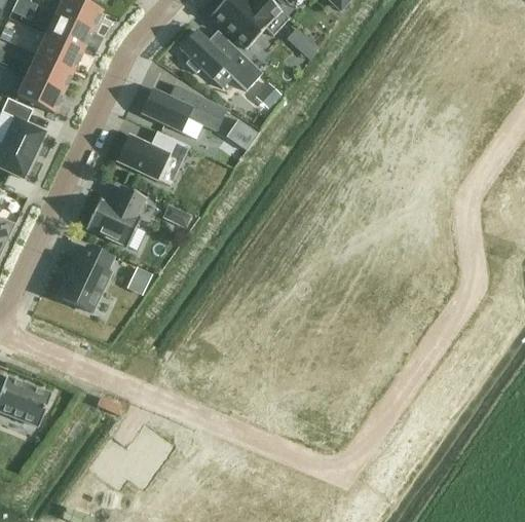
[(37,4),(30,0),(15,0),(11,10),(30,19),(37,4)]
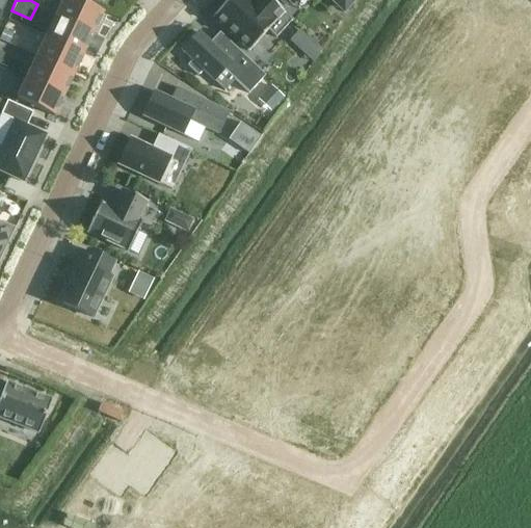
[(61,0),(56,12),(94,30),(104,9),(84,0),(61,0)]
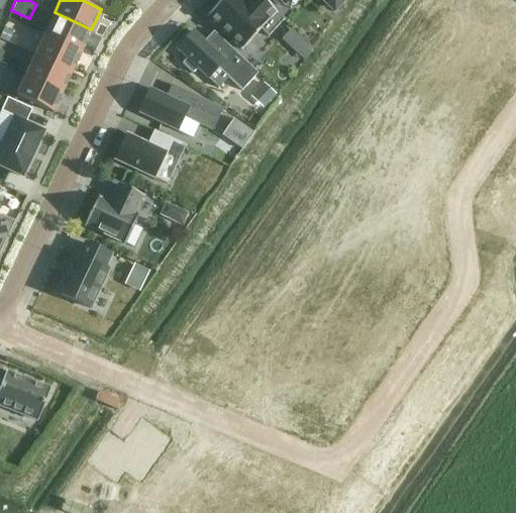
[(219,0),(207,14),(241,47),(261,27),(269,33),(284,17),(265,0),(219,0)]
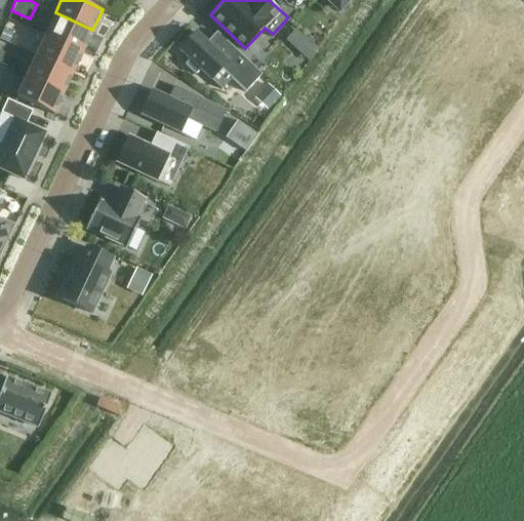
[(329,0),(339,9),(349,0),(329,0)]
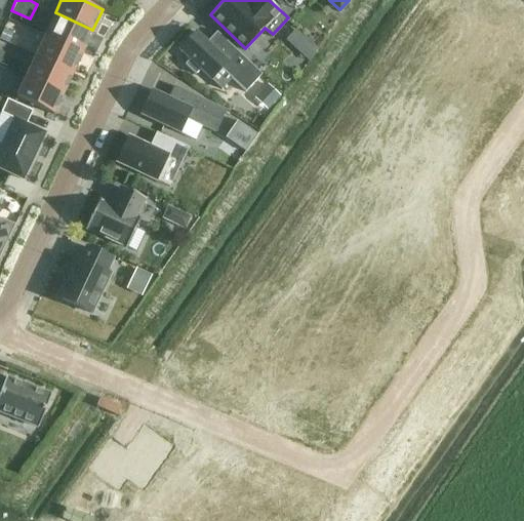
[(83,50),(92,30),(55,12),(46,33),(83,50)]
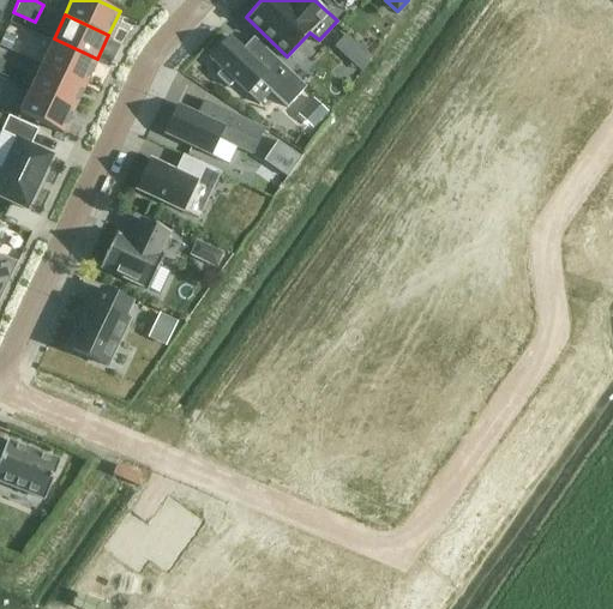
[(229,34),(210,55),(222,67),(216,73),(229,84),(234,78),(247,90),(259,102),(271,89),(287,104),(306,84),(253,35),(252,36),(259,42),(250,53),(242,47),(229,34)]
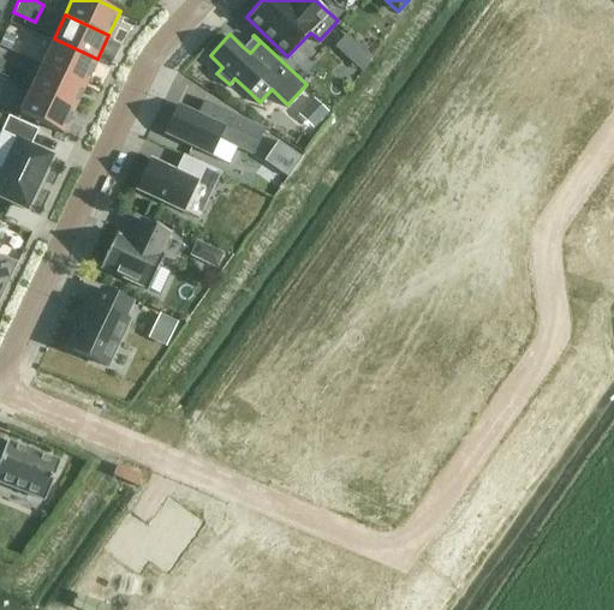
[(85,83),(97,59),(54,39),(42,63),(85,83)]
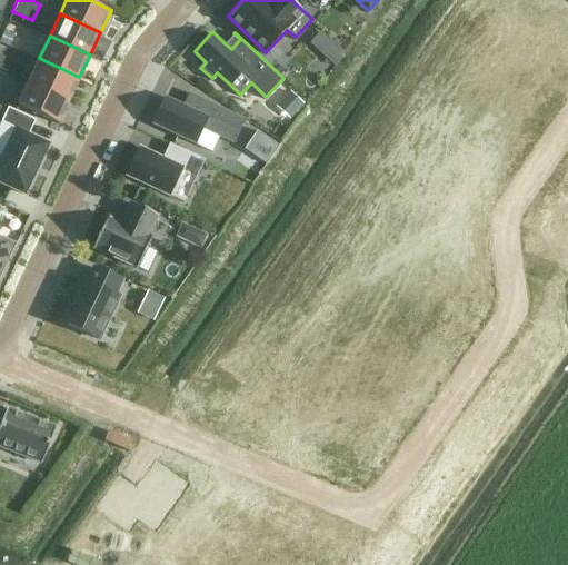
[(69,99),(79,77),(39,58),(29,80),(69,99)]
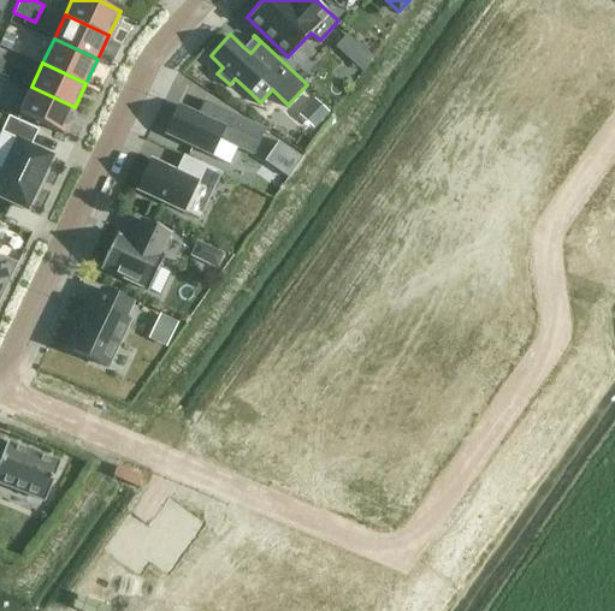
[(63,131),(75,107),(31,87),(19,111),(63,131)]
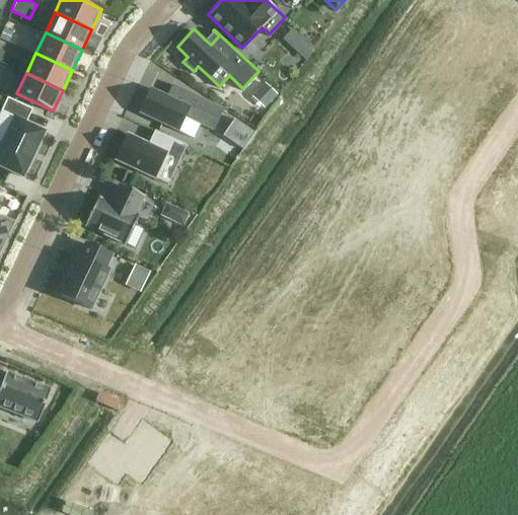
[(150,86),(138,111),(178,129),(194,136),(200,123),(213,129),(223,106),(172,82),(167,94),(150,86)]
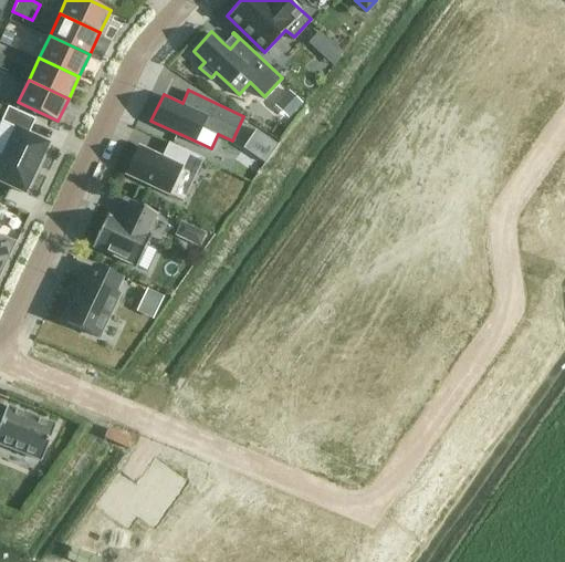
[(35,117),(8,104),(1,118),(16,125),(0,156),(0,179),(24,191),(49,141),(29,131),(35,117)]
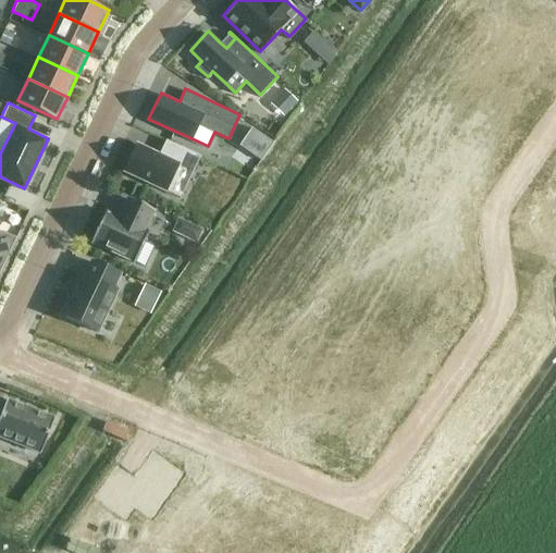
[(251,125),(238,144),(260,159),(272,140),(251,125)]
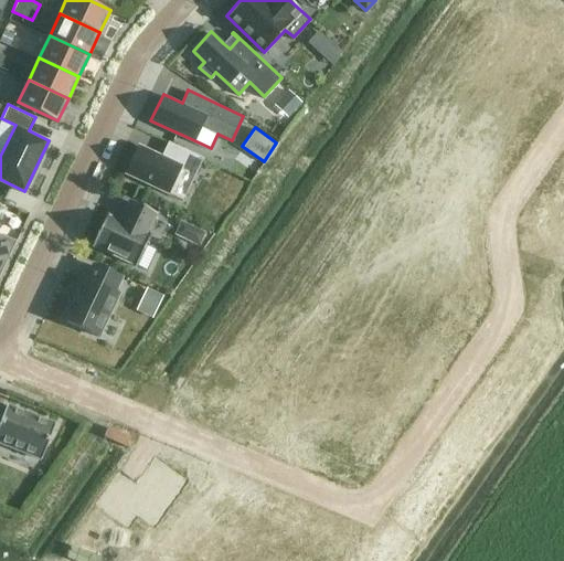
[(203,157),(169,140),(161,155),(140,144),(127,172),(168,191),(181,163),(197,171),(203,157)]
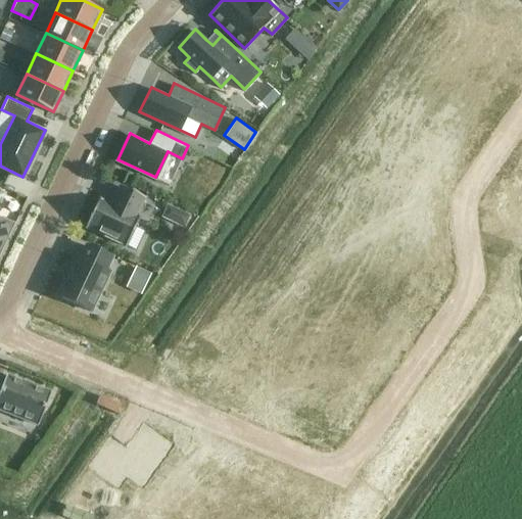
[(86,225),(127,244),(139,217),(136,215),(145,196),(121,184),(111,203),(99,197),(86,225)]
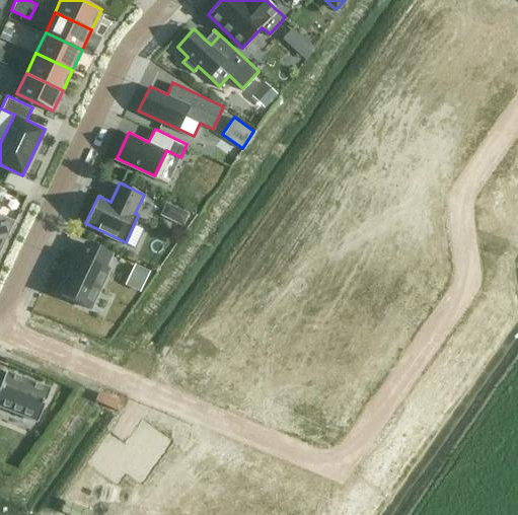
[(0,250),(15,219),(0,213),(0,250)]
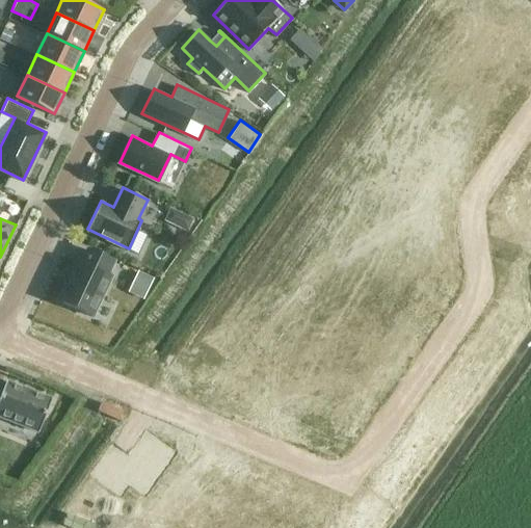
[(59,298),(93,315),(111,275),(107,273),(114,260),(87,247),(81,261),(78,259),(59,298)]
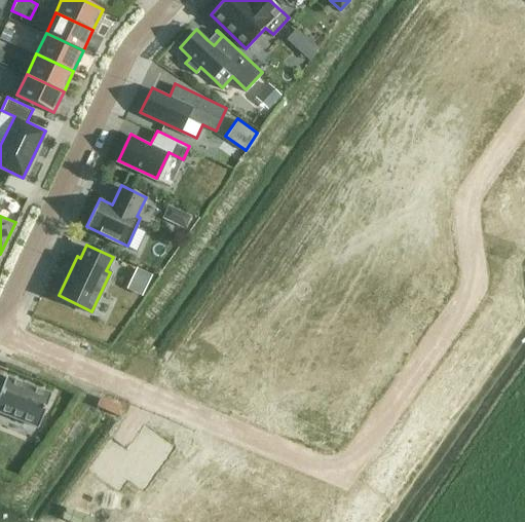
[(6,375),(0,390),(0,409),(39,425),(51,394),(6,375)]
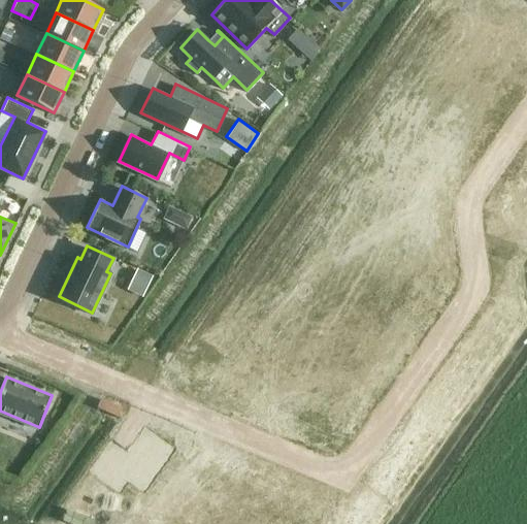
[(149,429),(131,454),(114,443),(95,470),(122,490),(131,478),(146,489),(175,449),(149,429)]
